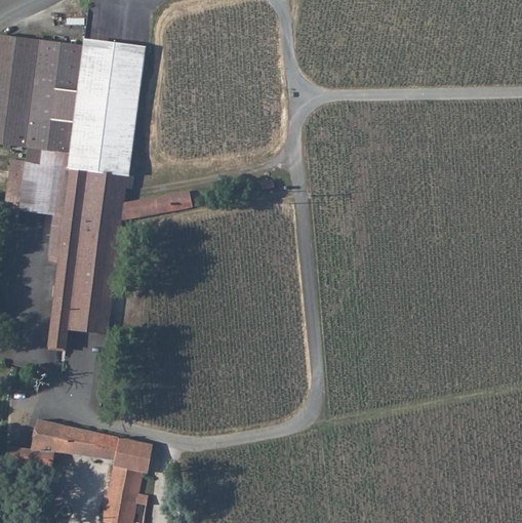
[(0,65),(35,70),(38,40),(0,34),(0,65)]
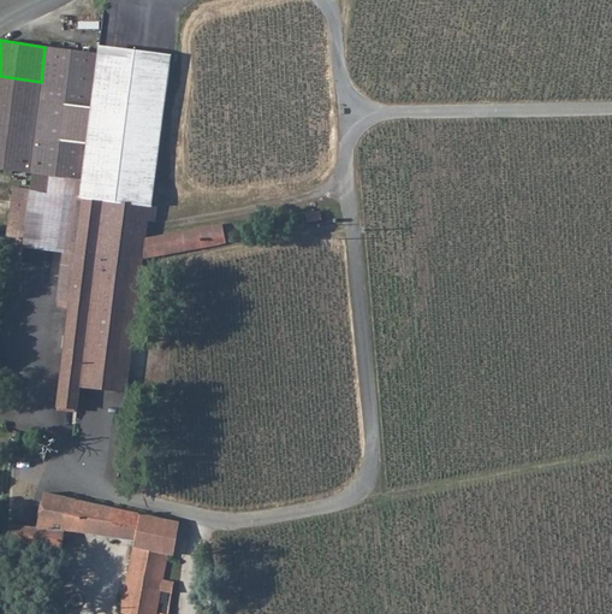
[(31,157),(30,171),(48,173),(81,177),(96,53),(45,47),(41,82),(31,157)]
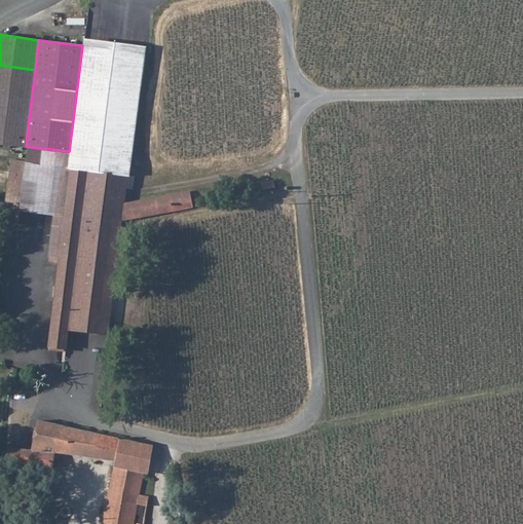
[(145,52),(129,50),(82,45),(69,151),(68,158),(67,169),(71,170),(112,175),(128,177),(145,52)]
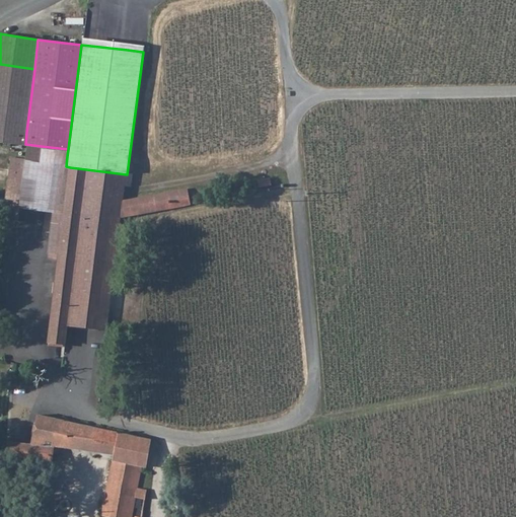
[(0,141),(25,144),(26,132),(34,69),(0,64),(0,141)]
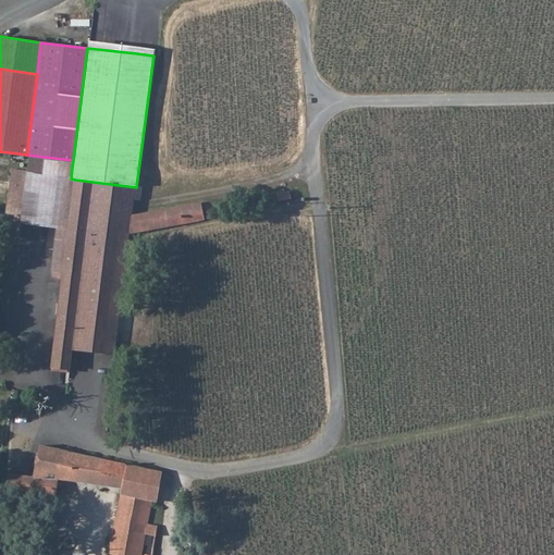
[(44,157),(27,155),(25,172),(42,173),(44,157)]
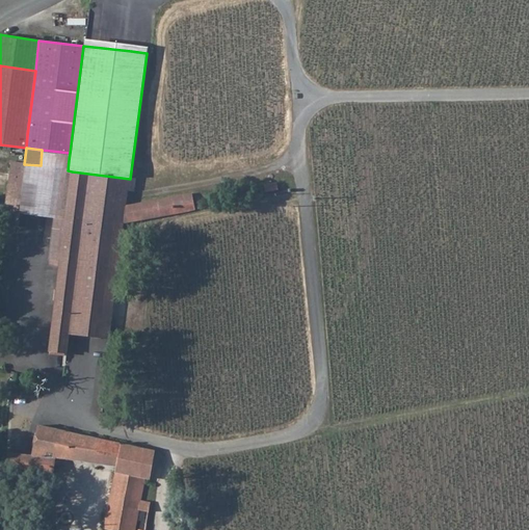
[(12,204),(11,216),(18,217),(24,164),(7,162),(3,203),(12,204)]
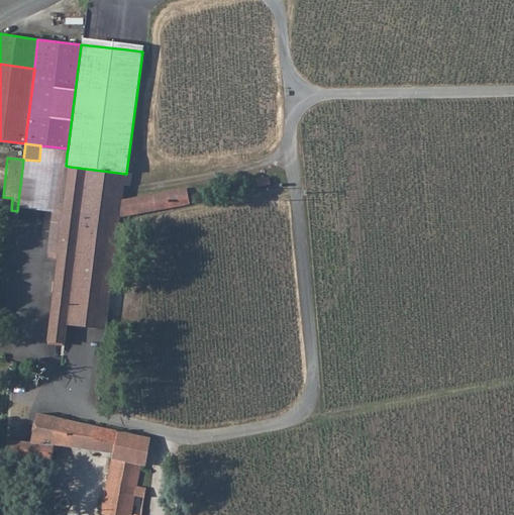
[(110,172),(70,167),(65,211),(53,210),(50,224),(47,251),(59,253),(47,340),(67,342),(70,323),(109,327),(120,217),(121,217),(115,184),(112,184),(110,172)]
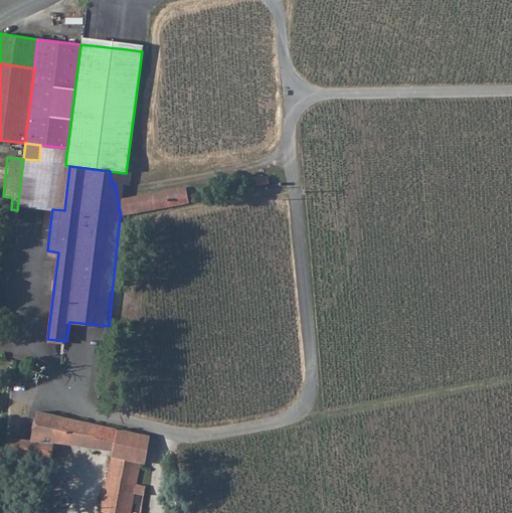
[(267,182),(279,180),(276,168),(265,169),(267,182)]
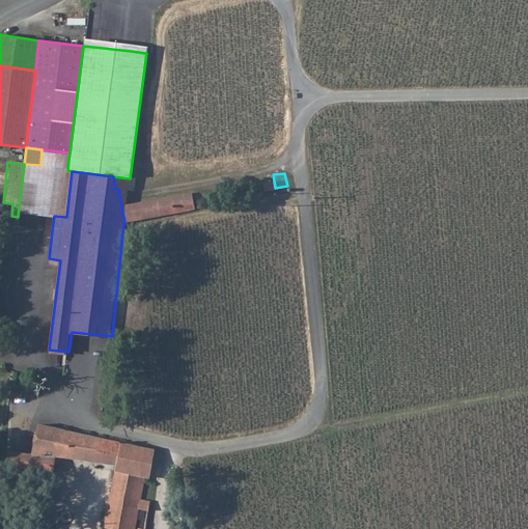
[(135,198),(137,179),(130,178),(113,176),(115,189),(118,189),(131,190),(132,195),(133,200),(135,198)]
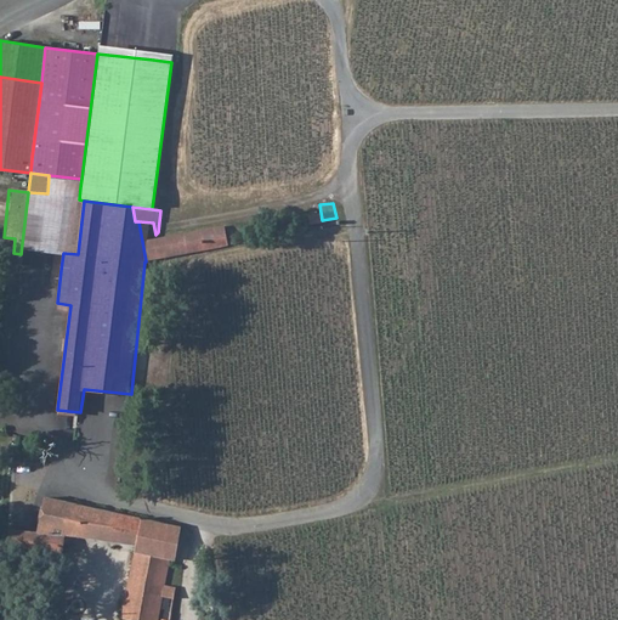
[(146,261),(149,261),(149,242),(148,229),(154,229),(153,223),(139,221),(146,261)]
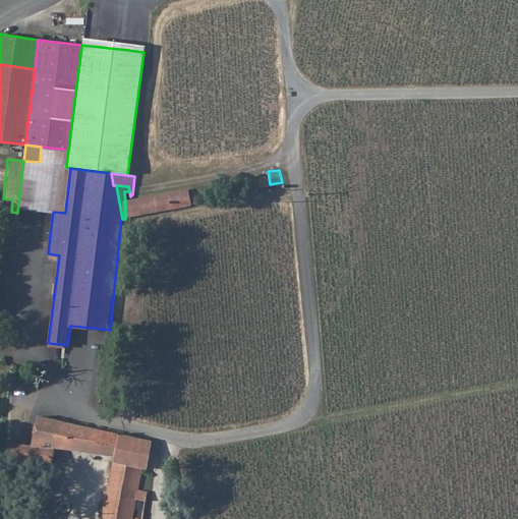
[(187,192),(125,203),(125,219),(190,208),(187,192)]
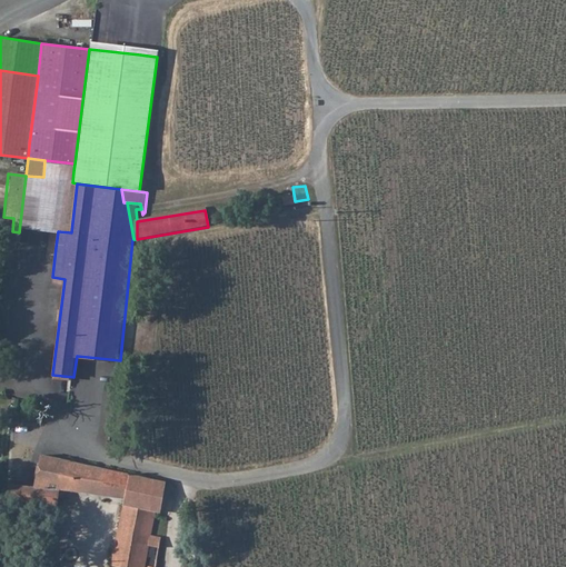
[(62,458),(36,453),(29,487),(55,489),(62,458)]
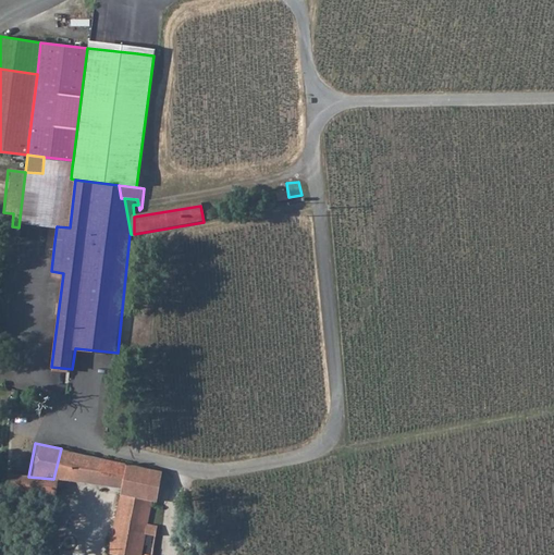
[(162,471),(103,458),(61,448),(53,479),(118,491),(107,554),(110,554),(140,554),(144,533),(155,535),(156,523),(146,520),(154,498),(159,498),(162,471)]
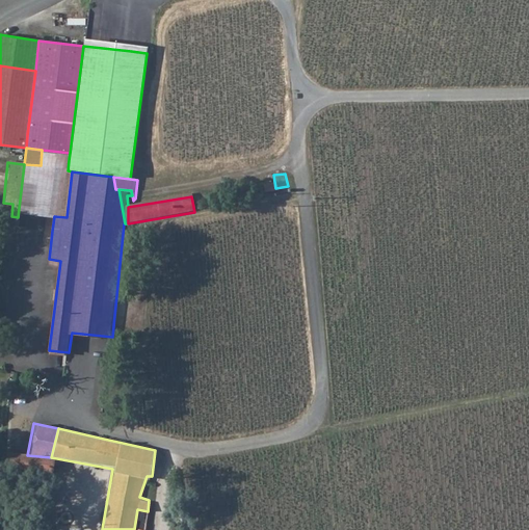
[(11,472),(47,476),(51,457),(27,455),(2,453),(1,467),(12,468),(11,472)]
